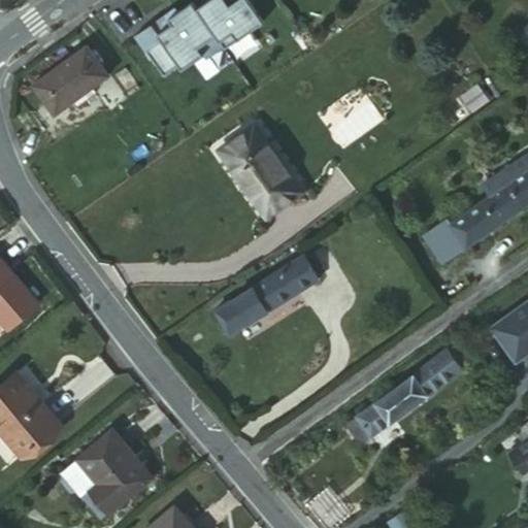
[(197,0),(191,5),(218,43),(222,50),(260,23),(244,0),(197,0)]
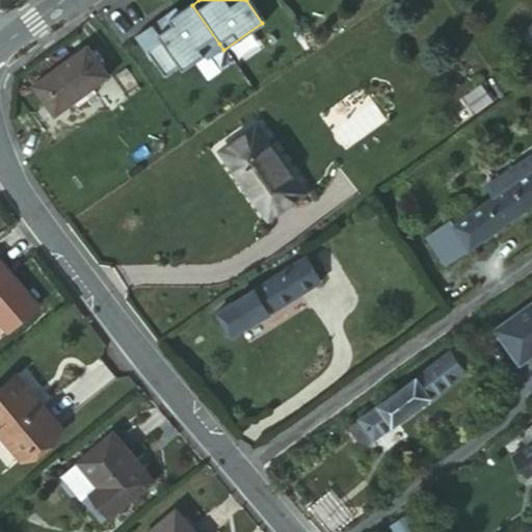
[(202,56),(219,44),(192,5),(190,2),(177,11),(154,28),(151,24),(134,35),(163,77),(178,67),(181,71),(202,56)]
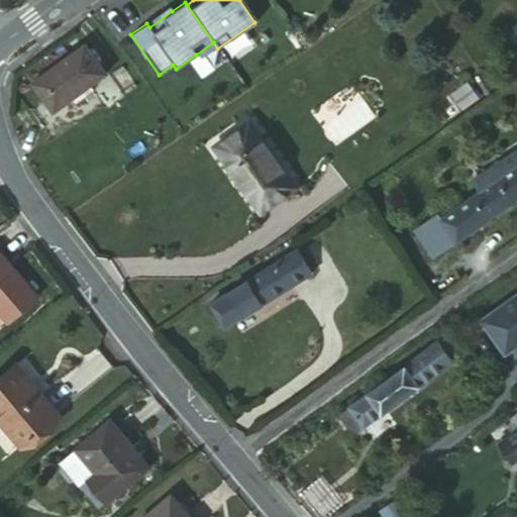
[(169,7),(146,23),(149,27),(172,11),(169,7)]
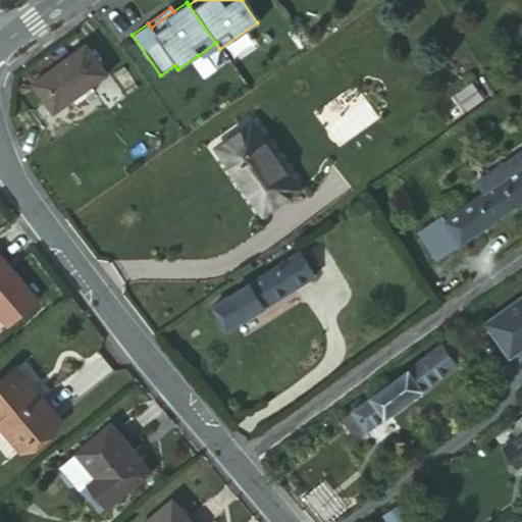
[(215,43),(198,55),(202,61),(219,49),(215,43)]
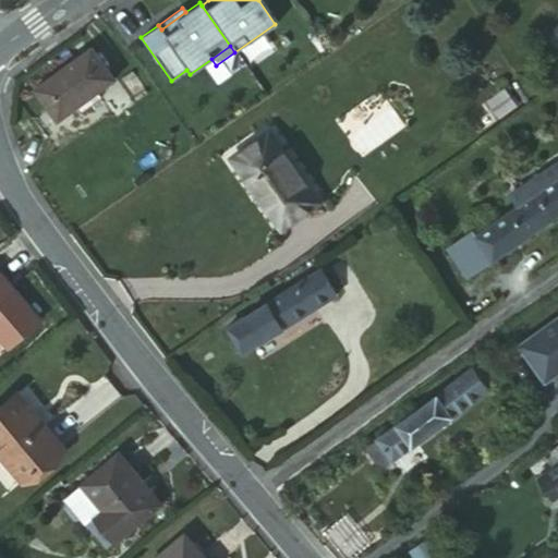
[(52,119),(108,79),(88,47),(32,88),(52,119)]
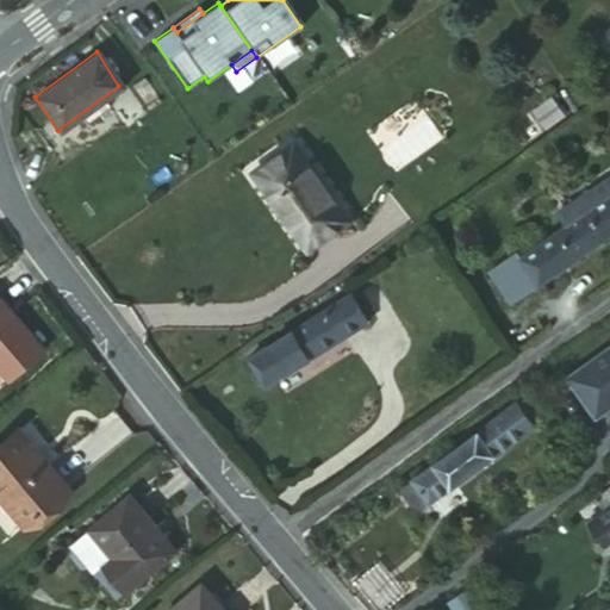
[(306,242),(342,215),(292,144),(255,170),(306,242)]
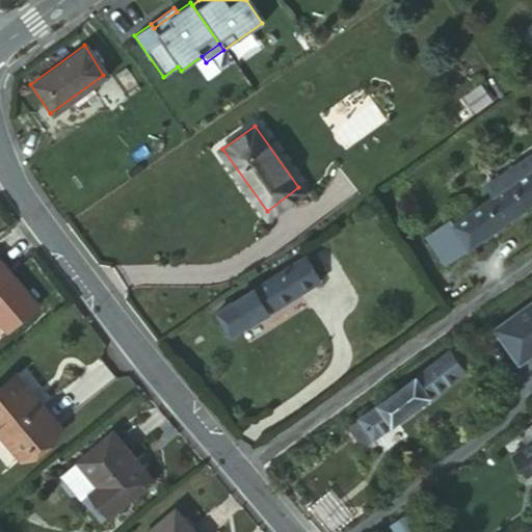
[(531,151),(515,162),(524,175),(531,167),(531,151)]
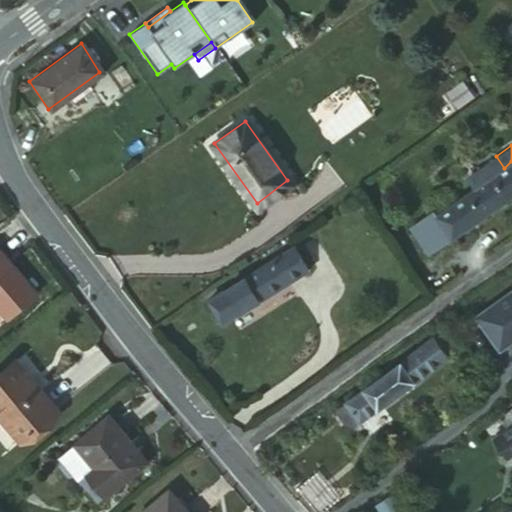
[(460,198),(475,219),(511,193),(511,161),(504,168),(460,198)]
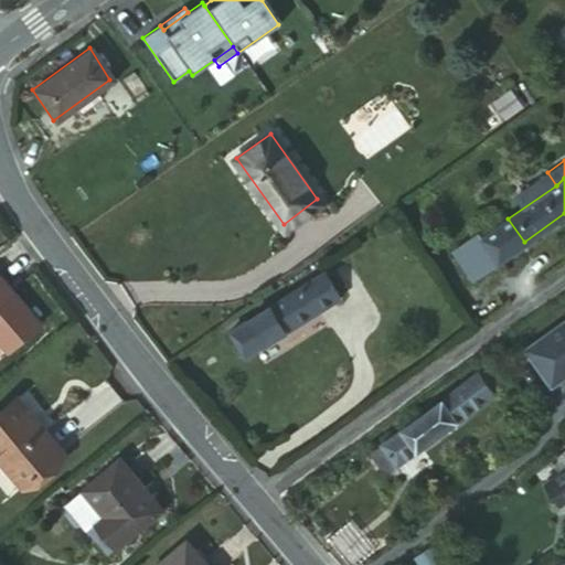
[(482,238),(469,247),(484,270),(524,242),(508,219),(482,238)]
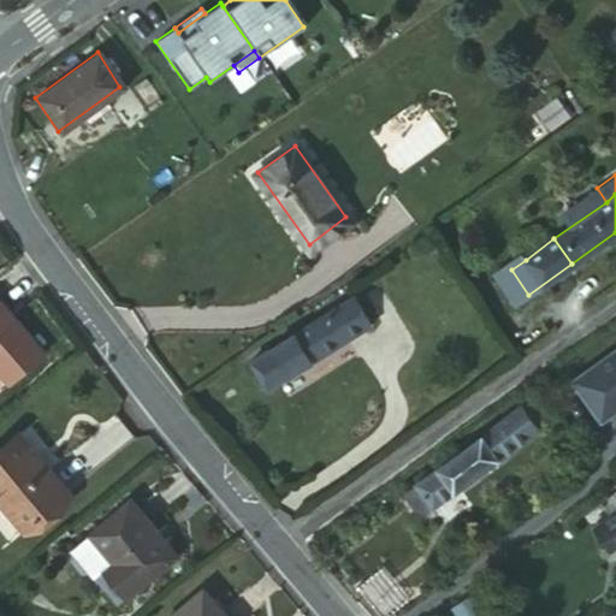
[(501,256),(511,270),(526,260),(515,244),(501,256)]
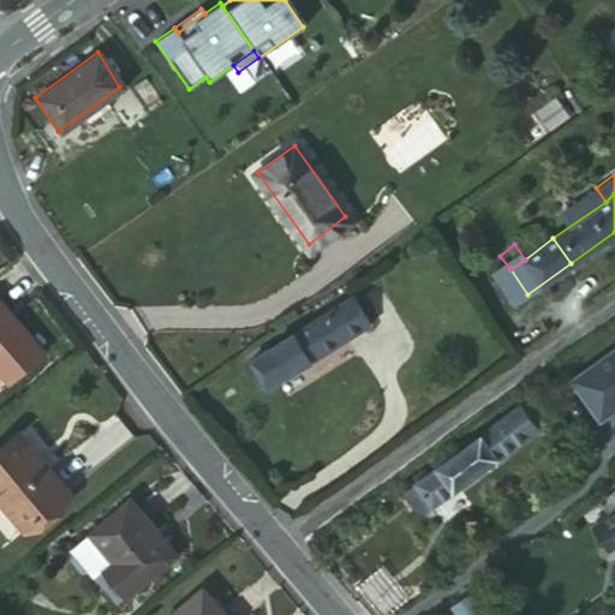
[(264,386),(368,318),(351,292),(248,358),(264,386)]
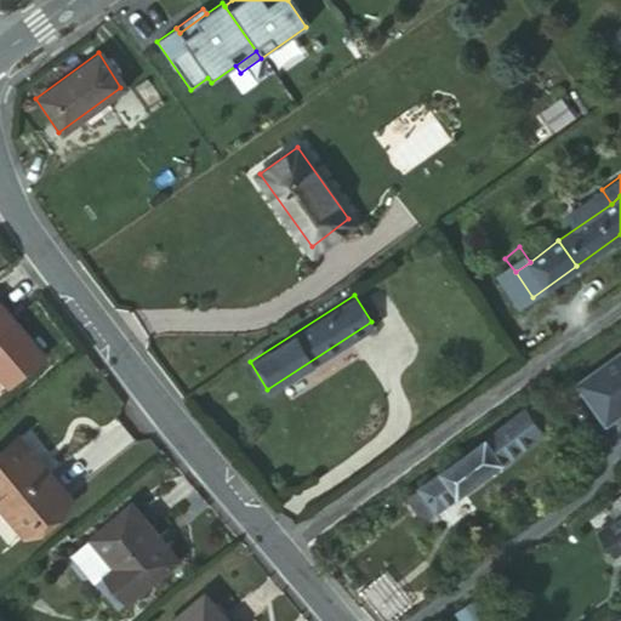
[(620,349),(580,382),(590,396),(605,383),(620,404),(620,349)]
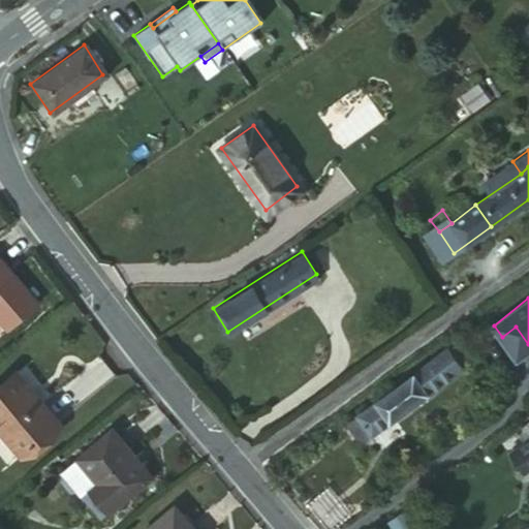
[(455,341),(343,423),(359,441),(442,379),(468,360),(455,341)]
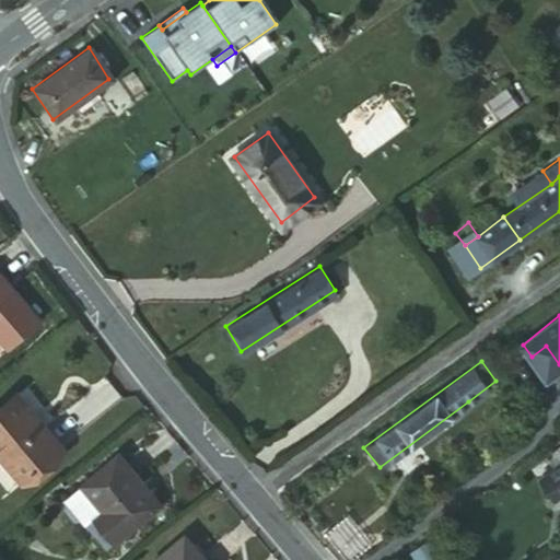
[(0,451),(25,481),(63,450),(14,391),(0,401),(0,451)]
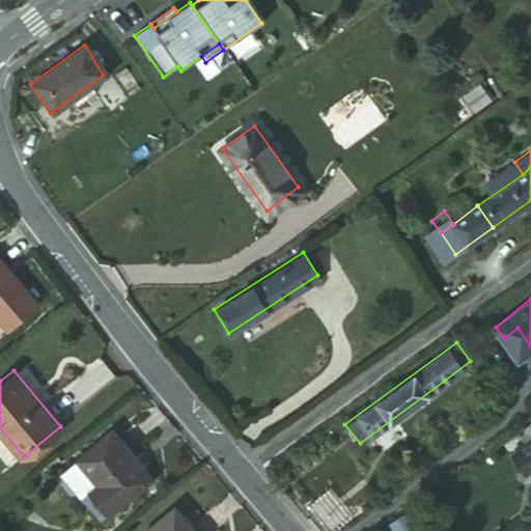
[(520,473),(530,465),(530,423),(514,435),(523,446),(507,456),(520,473)]
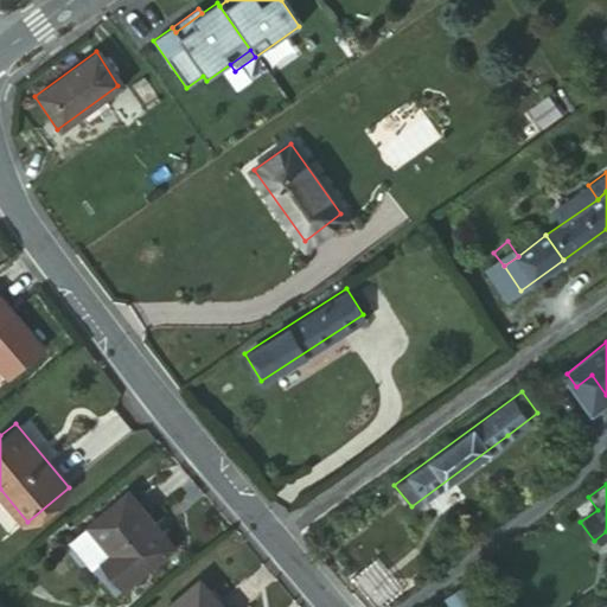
[(84,531),(91,540),(144,497),(136,487),(84,531)]
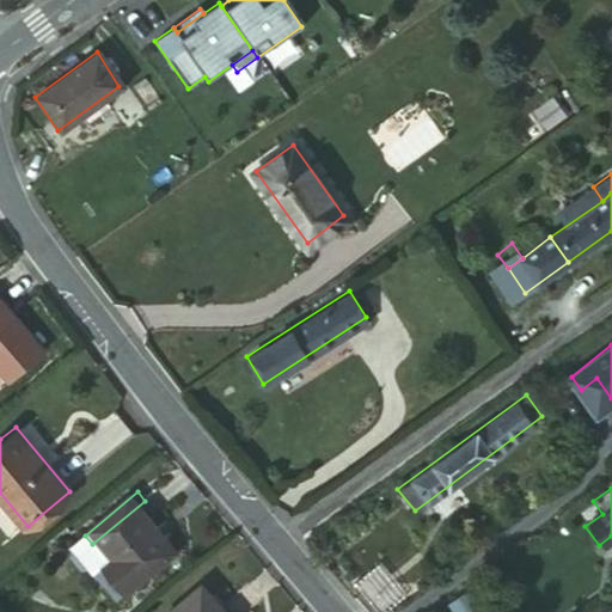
[(130,591),(177,554),(159,530),(165,526),(145,501),(92,544),(109,563),(130,591)]
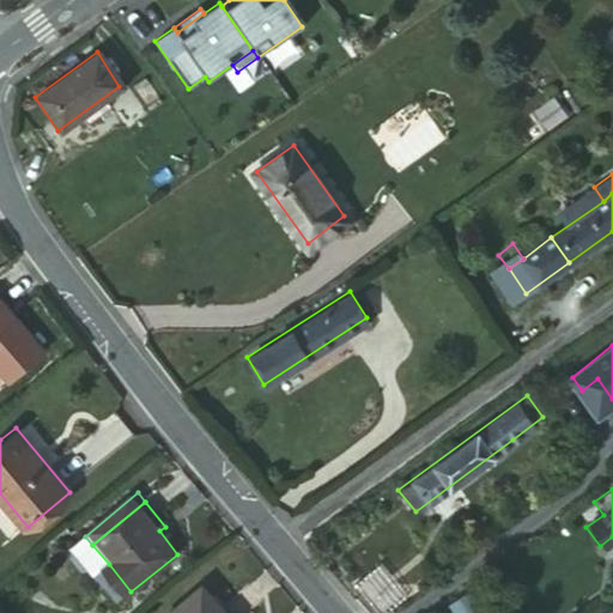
[(92,545),(85,536),(77,542),(99,571),(109,564),(92,545)]
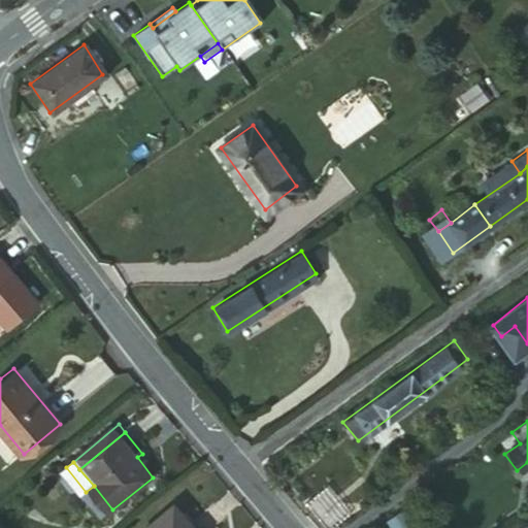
[(410,504),(395,516),(402,525),(418,515),(410,504)]
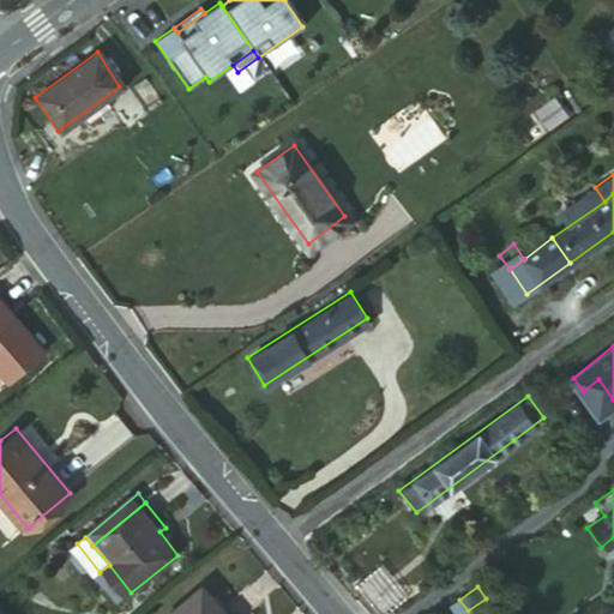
[(613,613),(613,602),(597,613),(613,613)]
